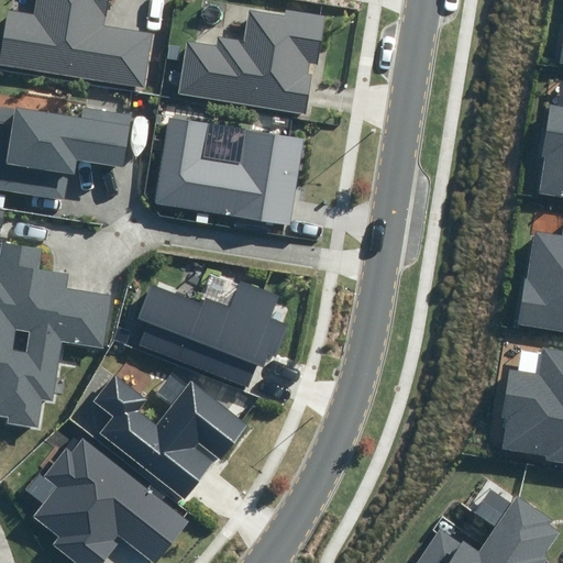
[(35,0),(34,12),(9,8),(0,66),(144,88),(153,35),(106,28),(110,0),(35,0)]
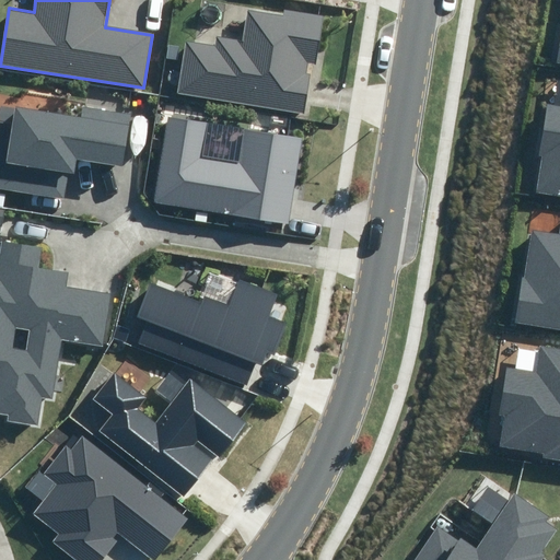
[(220,45),(185,38),(175,96),(306,118),(323,16),(251,4),(244,39),(221,36),(220,45)]
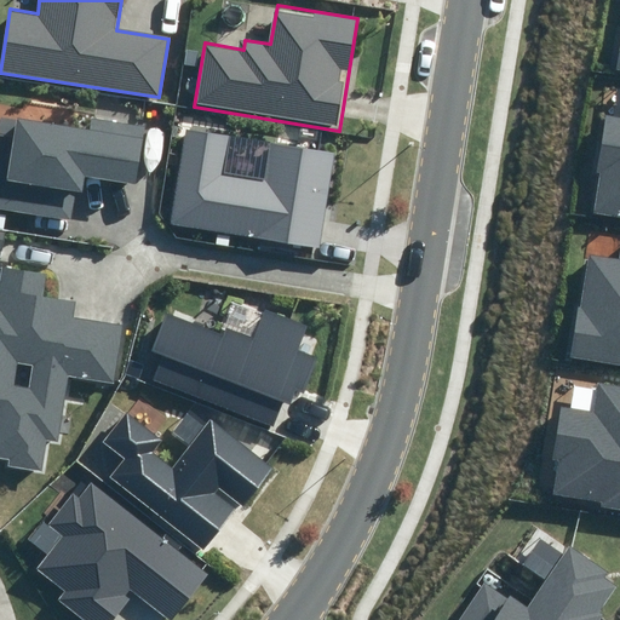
[(138,188),(149,125),(97,118),(95,127),(19,115),(16,132),(0,130),(0,208),(74,220),(80,179),(138,188)]
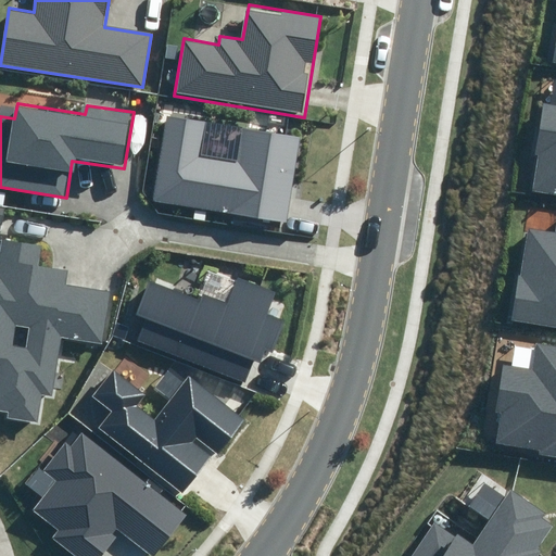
[(555,105),(543,103),(529,190),(555,194),(555,105)]
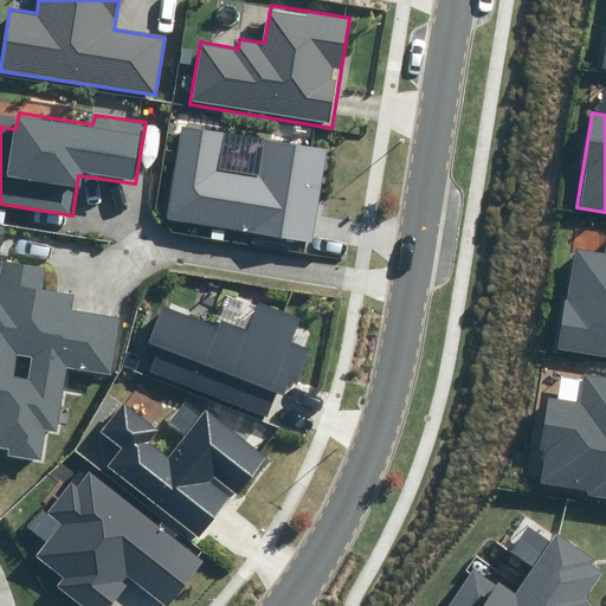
[(223,130),(181,124),(167,221),(314,243),(328,149),(266,140),(260,176),(217,169),(223,130)]
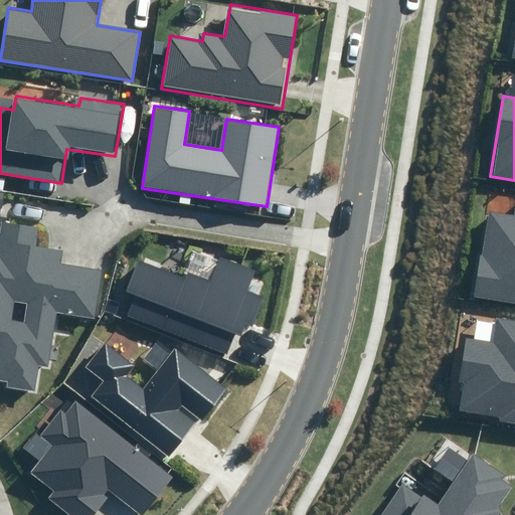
[(514,211),(514,217),(485,213),(473,295),(514,300),(514,211)]
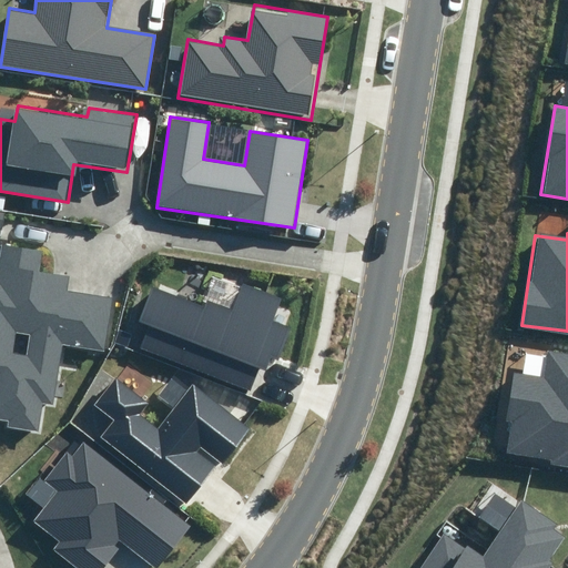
[(112,297),(68,291),(70,276),(39,271),(42,252),(2,245),(0,259),(0,419),(8,422),(7,426),(39,432),(43,403),(53,404),(63,344),(103,351),(112,297)]
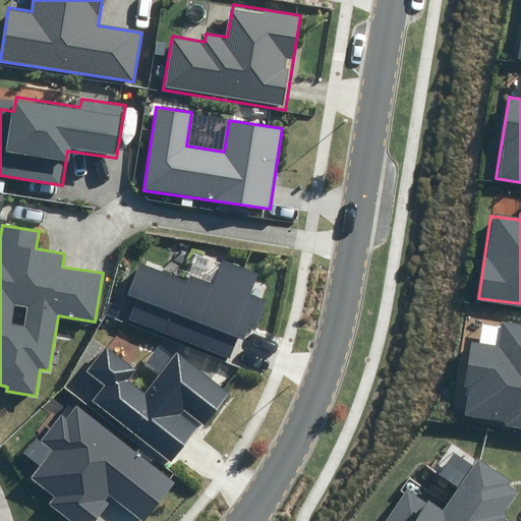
[(210,284),(141,256),(126,295),(136,299),(129,317),(229,357),(241,327),(255,332),(268,300),(250,293),(258,274),(220,258),(210,284)]
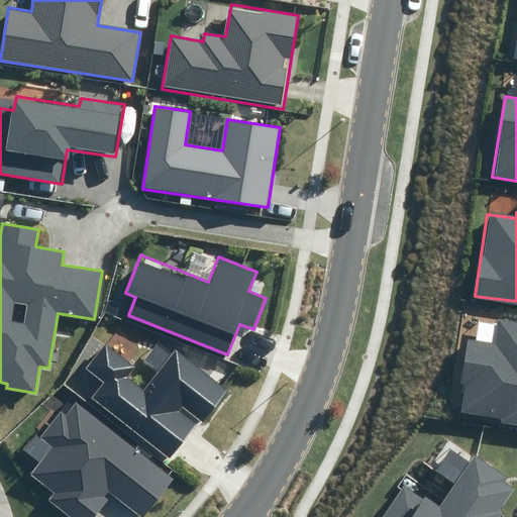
[(516,322),(502,320),(499,341),(469,337),(457,416),(516,424),(516,322)]
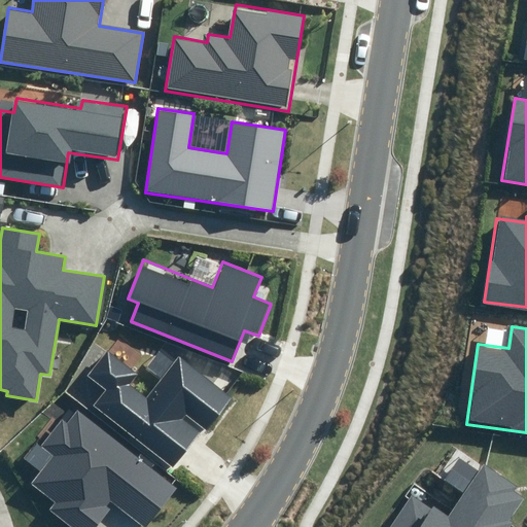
[(139,369),(108,346),(84,377),(101,389),(90,405),(171,465),(202,425),(208,430),(231,400),(178,362),(148,402),(126,386),(139,369)]
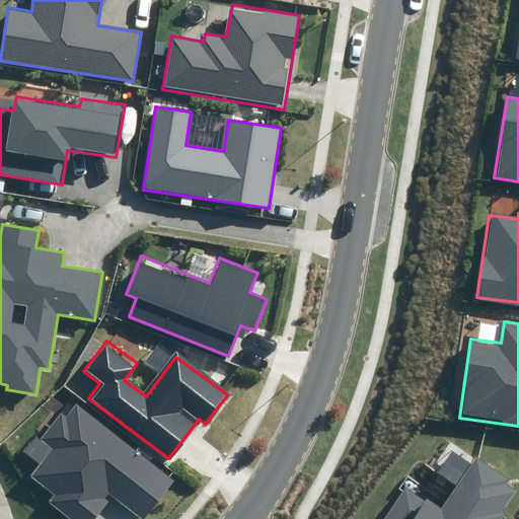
[(142,518),(172,482),(76,405),(68,417),(60,414),(42,437),(53,446),(27,478),(49,495),(45,500),(68,518),(92,518),(112,495),(142,518)]
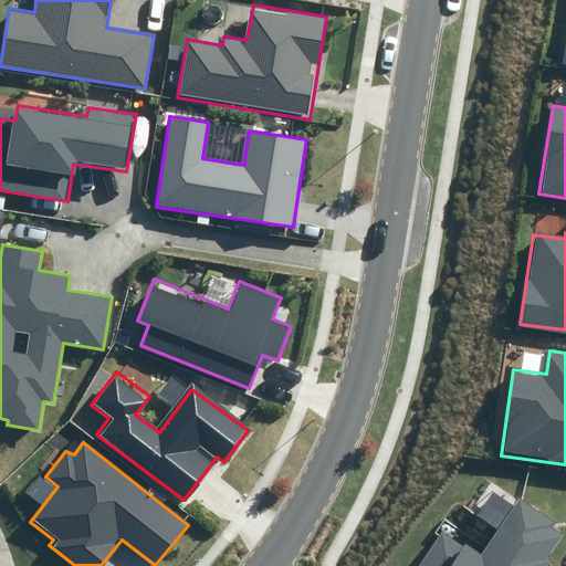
[(545,565),(565,535),(565,528),(520,499),(515,506),(495,493),(482,514),(503,528),(483,559),(446,534),(423,565),(545,565)]
